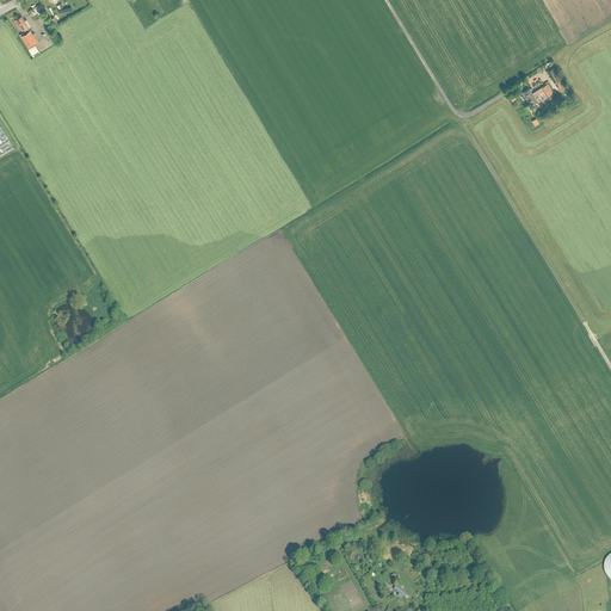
[(22,16),(14,20),(20,30),(24,35),(20,37),(29,49),(39,42),(34,32),(32,34),(22,16)]
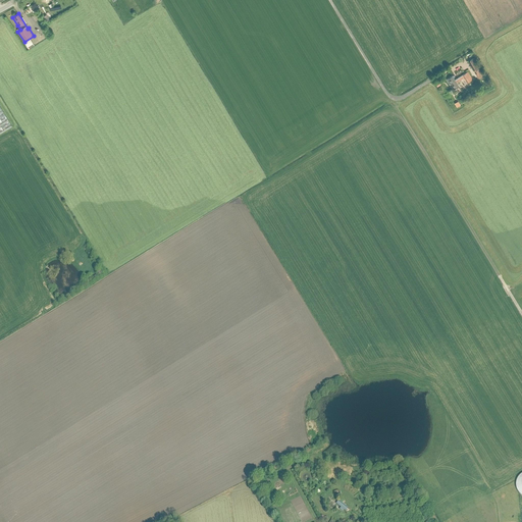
[(484,74),(489,71),(478,54),(473,57),(484,74)]
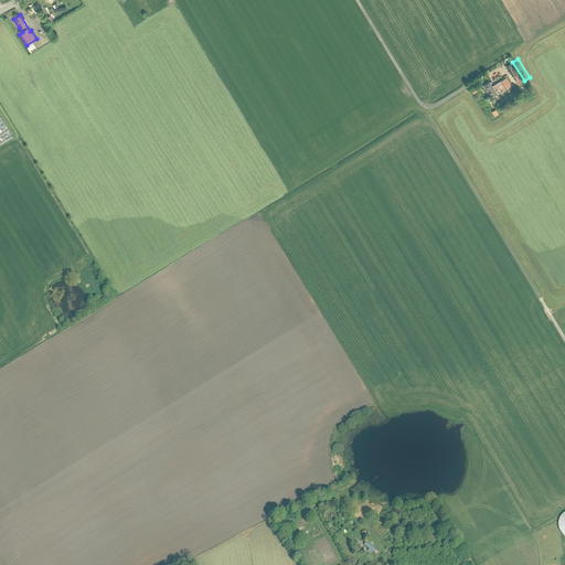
[(513,77),(513,76),(518,85),(523,82),(519,74),(512,62),(507,65),(513,77)]
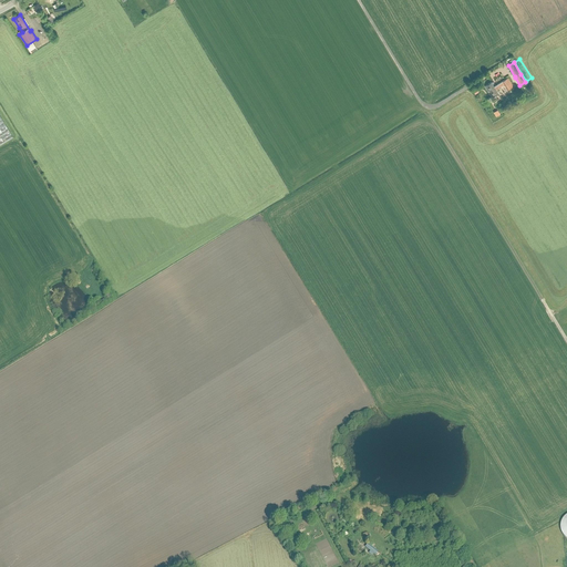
[(498,93),(495,89),(504,83),(507,89),(512,85),(507,78),(494,86),(491,82),(484,85),(492,96),(498,93)]
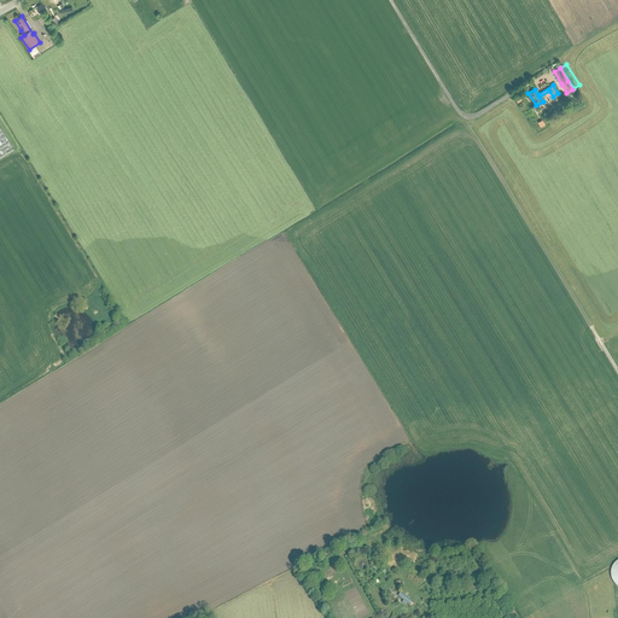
[(0,126),(0,157),(13,149),(0,126)]
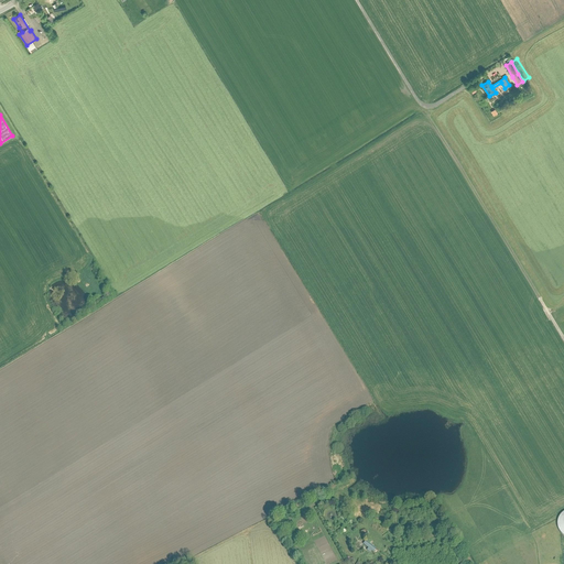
[(8,152),(29,142),(25,134),(3,143),(8,152)]
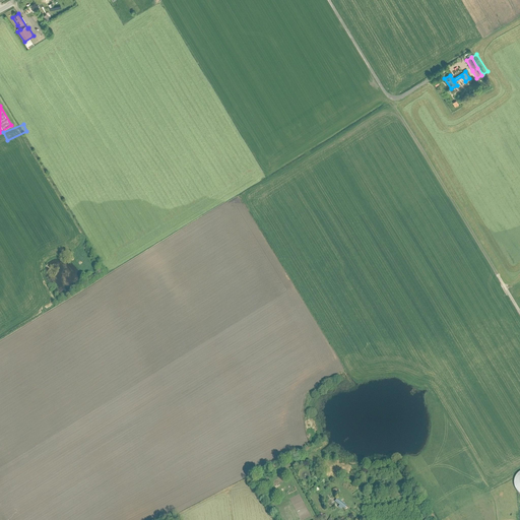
[(27,132),(8,142),(12,149),(31,139),(27,132)]
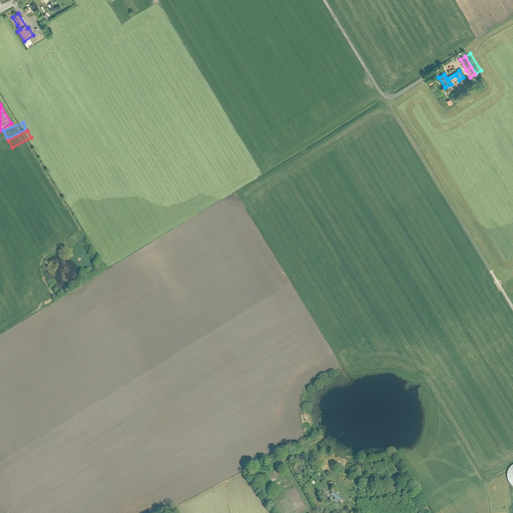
[(32,138),(14,148),(18,156),(36,146),(32,138)]
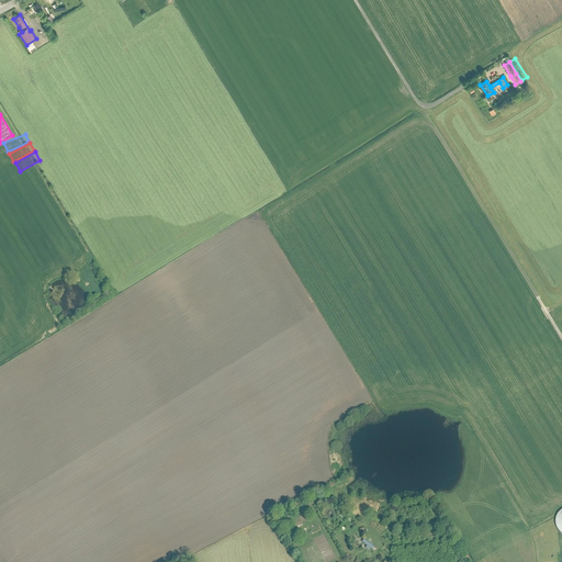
[(0,181),(18,172),(13,165),(0,171),(0,181)]
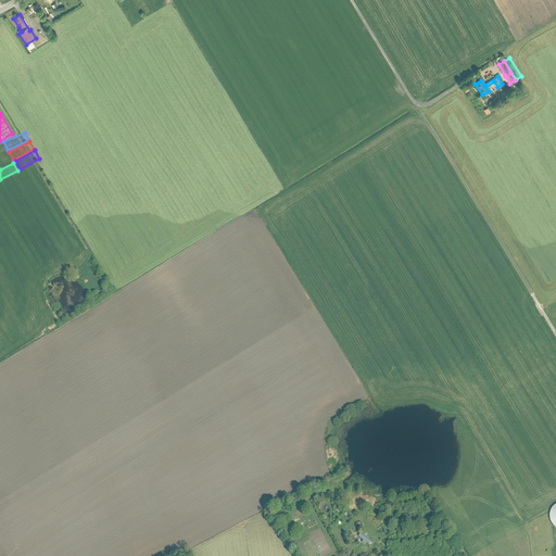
[(28,184),(49,174),(46,168),(25,178),(28,184)]
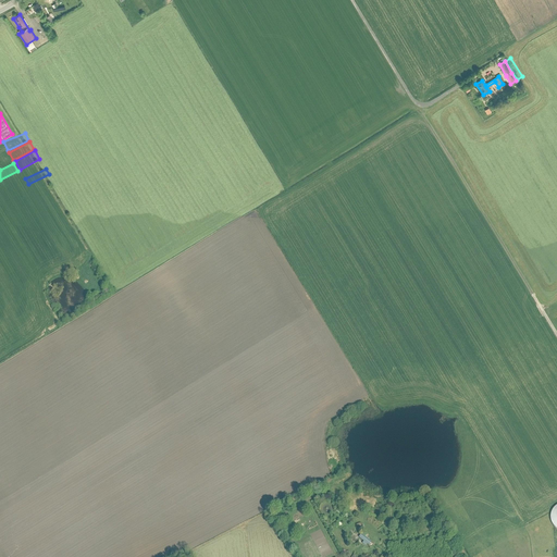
[(369,545),(371,543),(361,535),(359,537),(364,542),(362,544),(366,546),(368,544),(369,545)]
